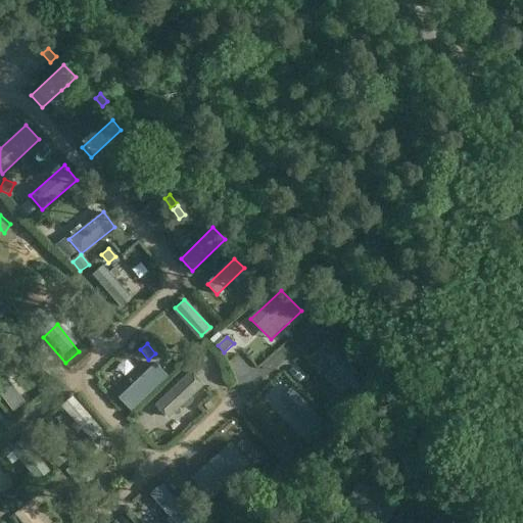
[(176,346),(168,352),(176,362),(184,355),(176,346)]
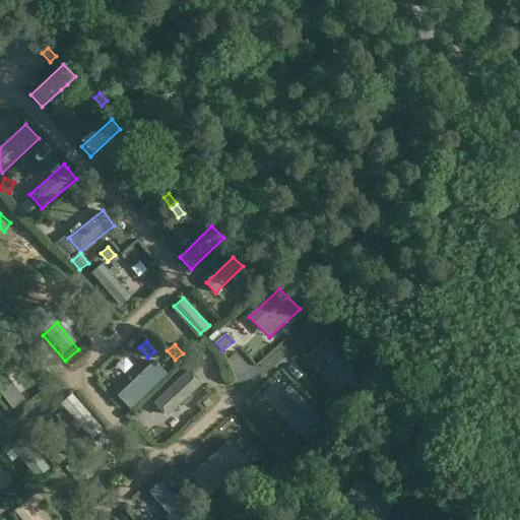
[(118,396),(130,409),(167,374),(154,362),(118,396)]
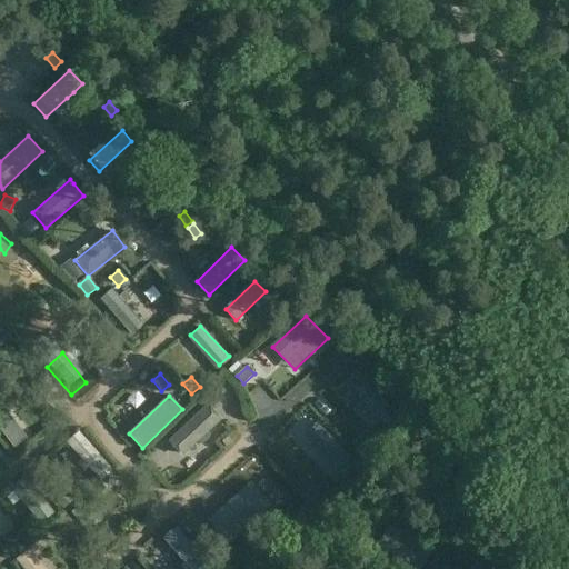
[(0,398),(0,426),(17,449),(30,439),(0,398)]
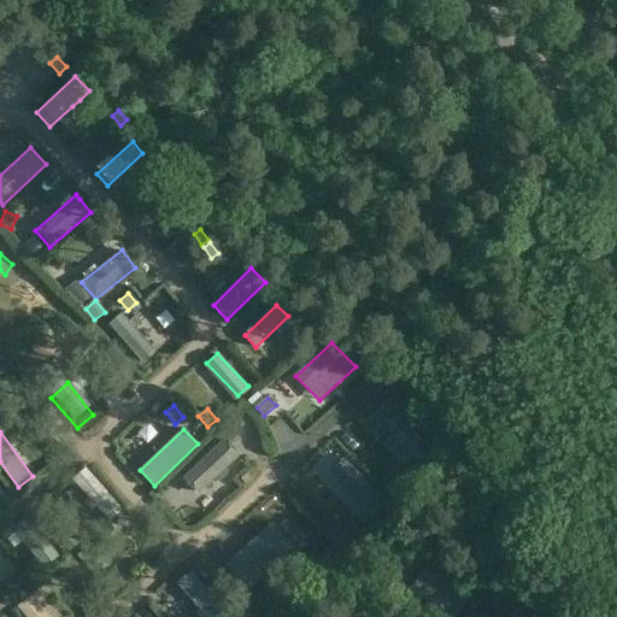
[(199,494),(241,454),(225,438),(183,477),(199,494)]
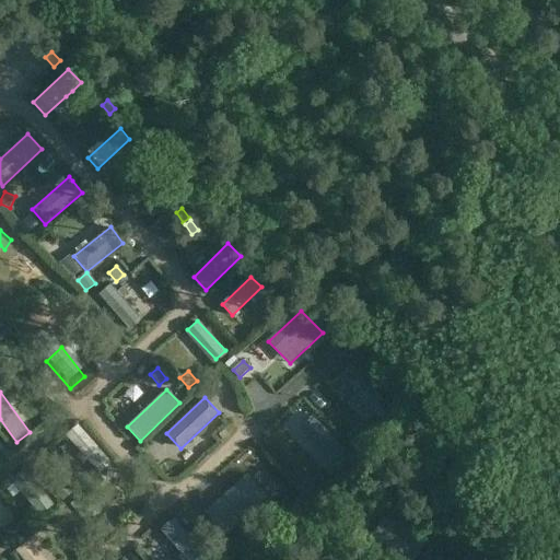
[(65,434),(98,473),(112,462),(78,423),(65,434)]
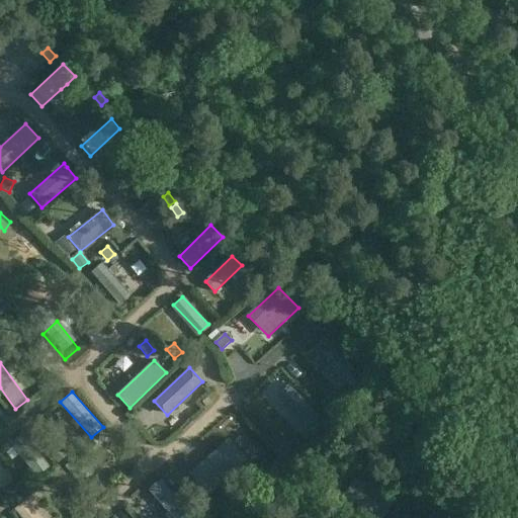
[(208,398),(202,402),(205,407),(211,403),(208,398)]
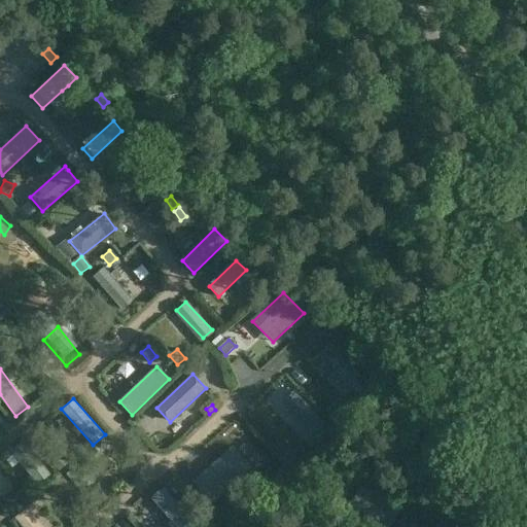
[(340,408),(328,418),(335,425),(346,415),(340,408)]
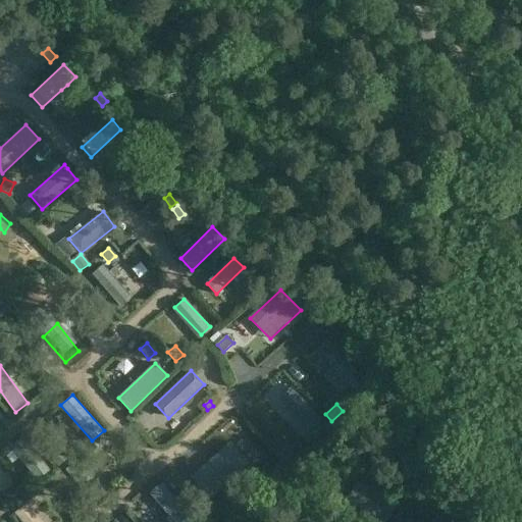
[(101,437),(100,446),(114,447),(115,439),(101,437)]
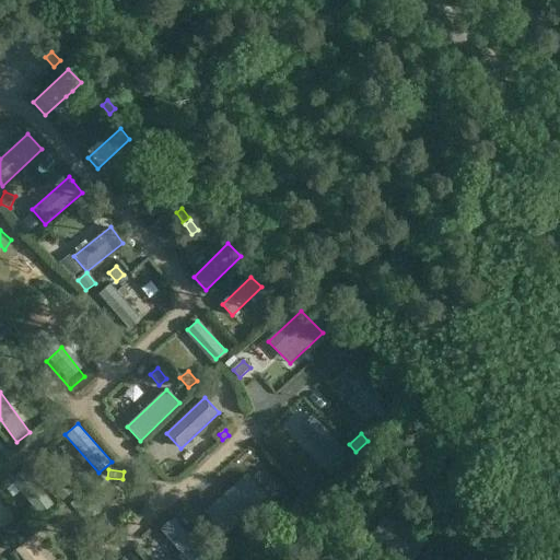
[(54,505),(24,470),(11,481),(39,517),(54,505)]
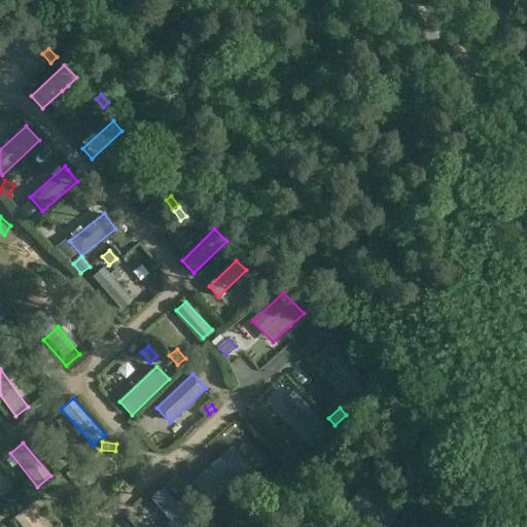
[(74,446),(63,455),(70,464),(81,455),(74,446)]
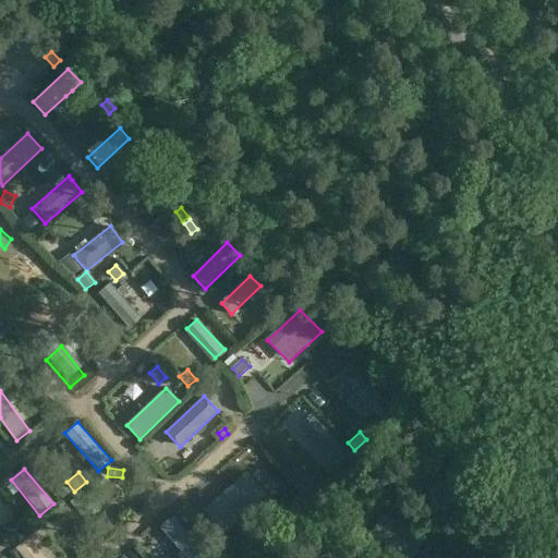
[(225,476),(214,487),(241,519),(252,509),(225,476)]
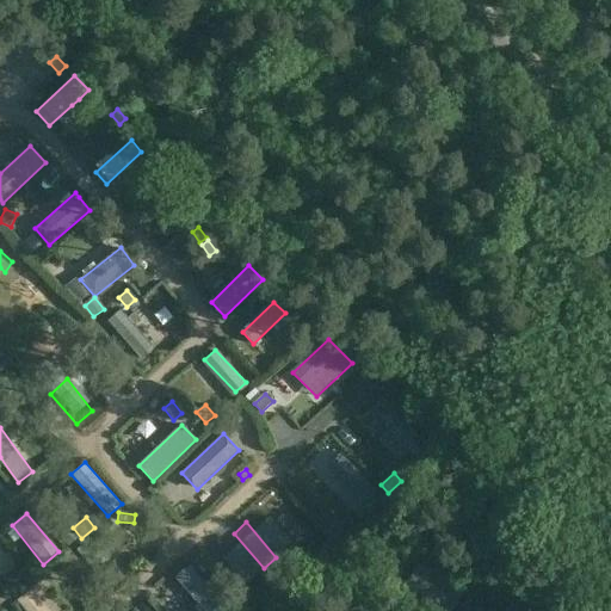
[(338,523),(328,532),(338,543),(349,535),(338,523)]
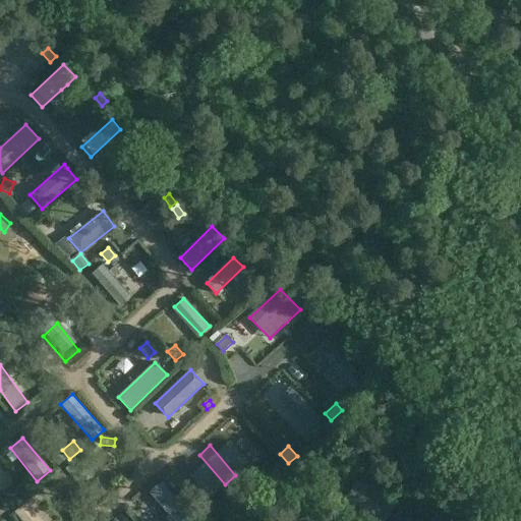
[(58,466),(68,459),(61,451),(52,458),(58,466)]
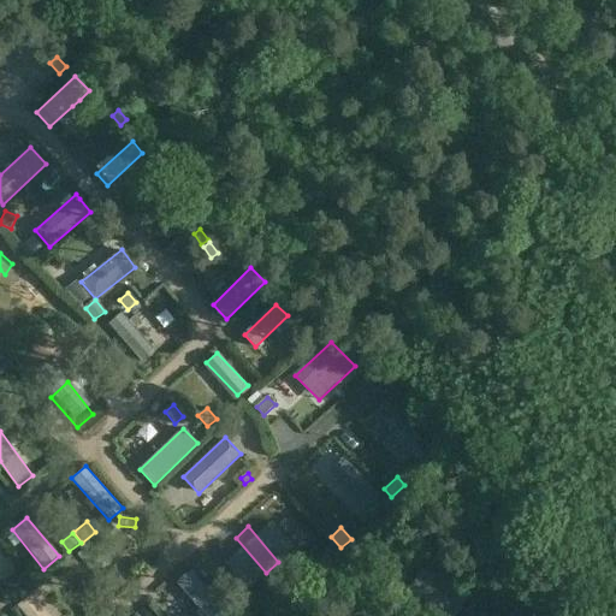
[(321,538),(300,557),(311,569),(332,550),(321,538)]
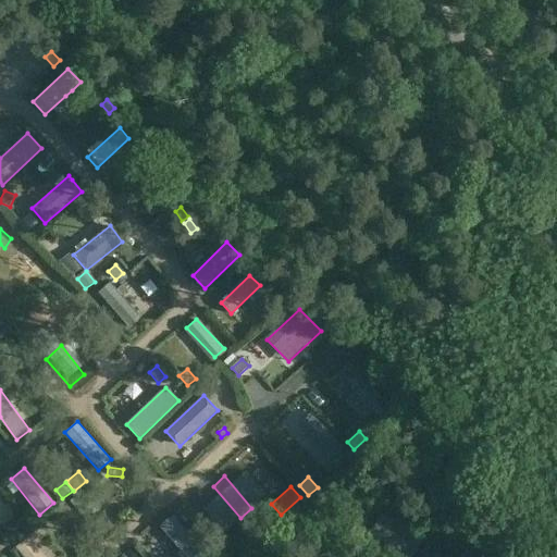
[(65,504),(58,509),(65,518),(72,512),(65,504)]
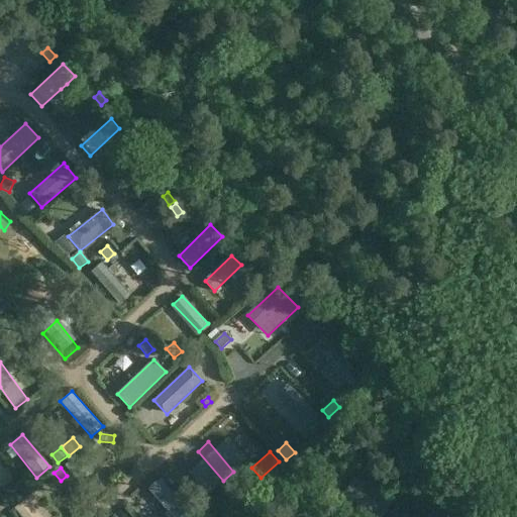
[(355,477),(344,493),(379,516),(383,516),(393,503),(355,477)]
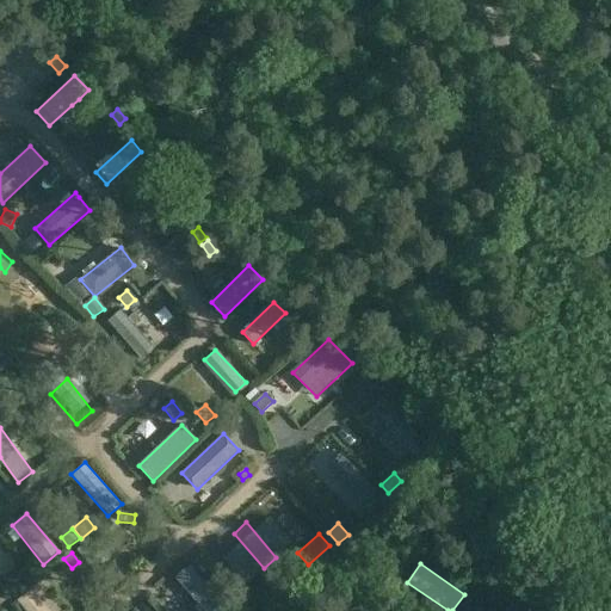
[(190,565),(174,578),(203,610),(210,610),(222,600),(190,565)]
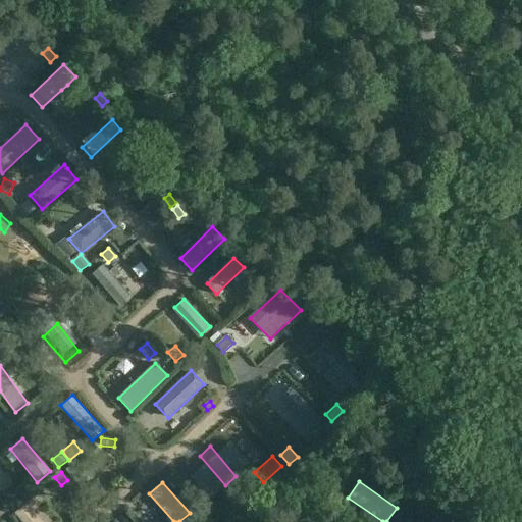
[(16,497),(3,497),(2,507),(16,508),(16,497)]
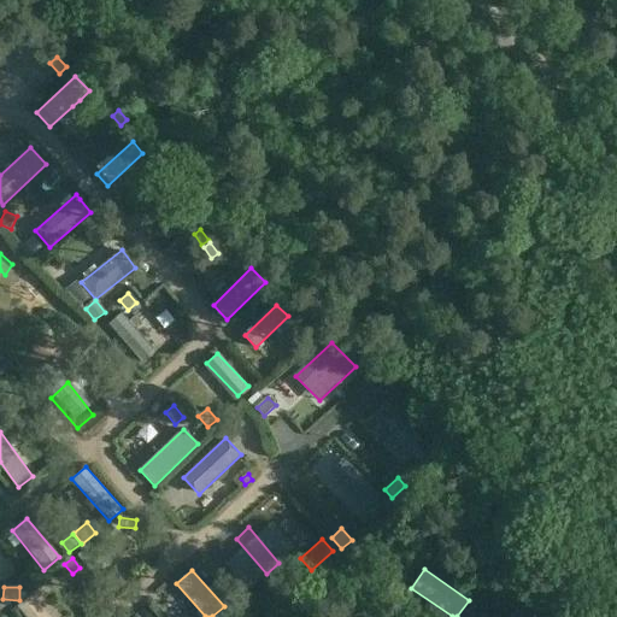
[(242,591),(233,599),(244,611),(253,604),(242,591)]
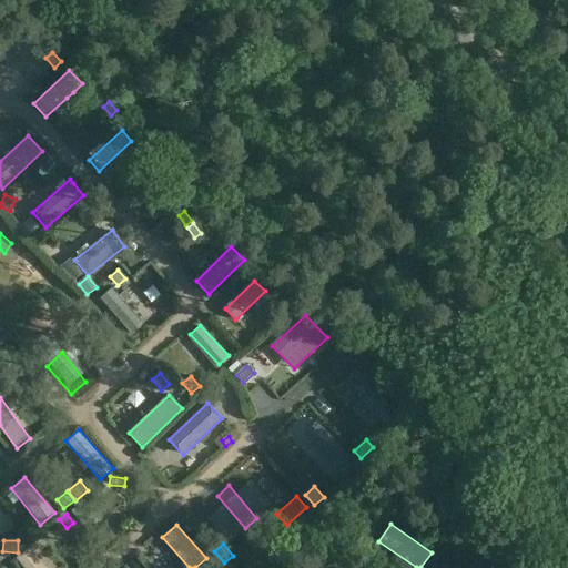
[(307,548),(293,549),(294,561),(308,560),(307,548)]
